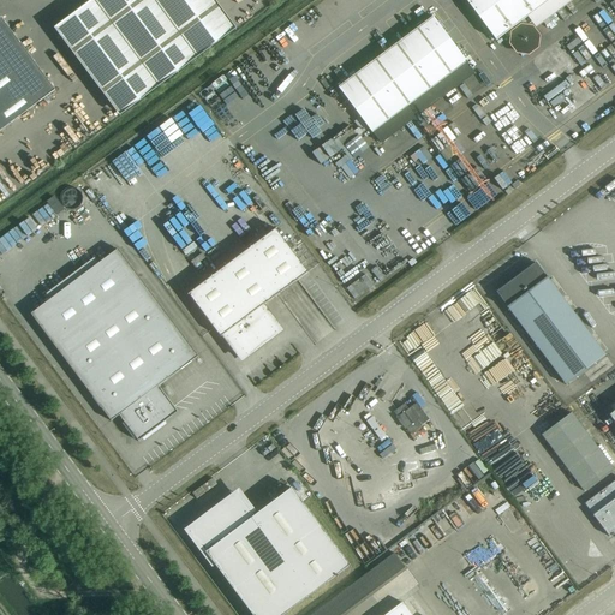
[(91,0),(54,29),(75,57),(119,117),(236,29),(214,0),(91,0)]
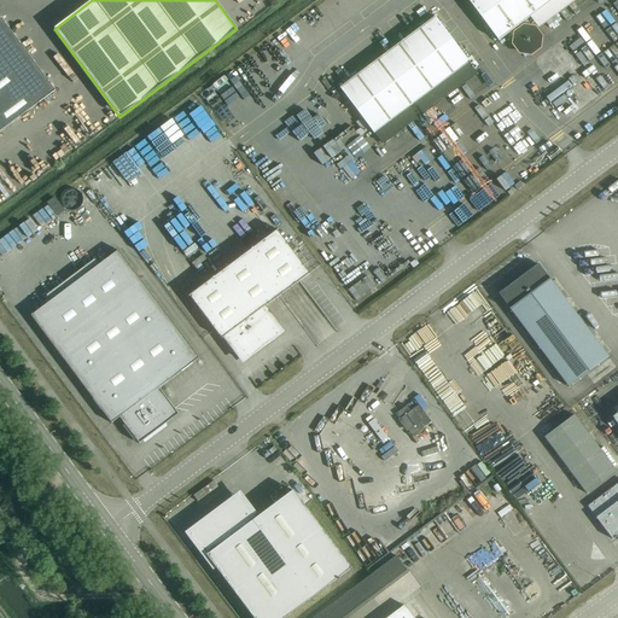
[(467,0),(499,41),(530,17),(552,0),(467,0)]
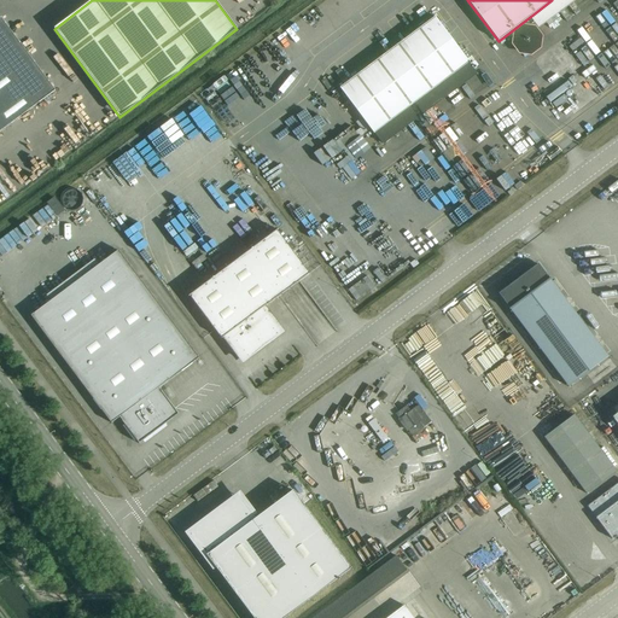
[(1,17),(0,17),(0,47),(29,87),(0,109),(0,132),(56,91),(1,17)]
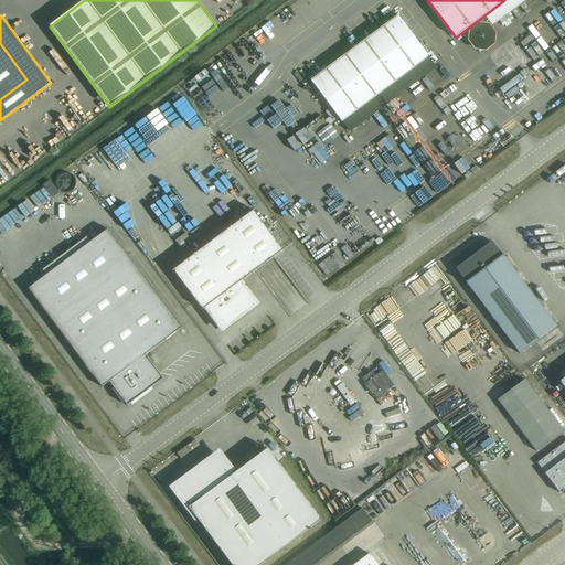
[(342,123),(428,57),(397,17),(311,81),(342,123)]
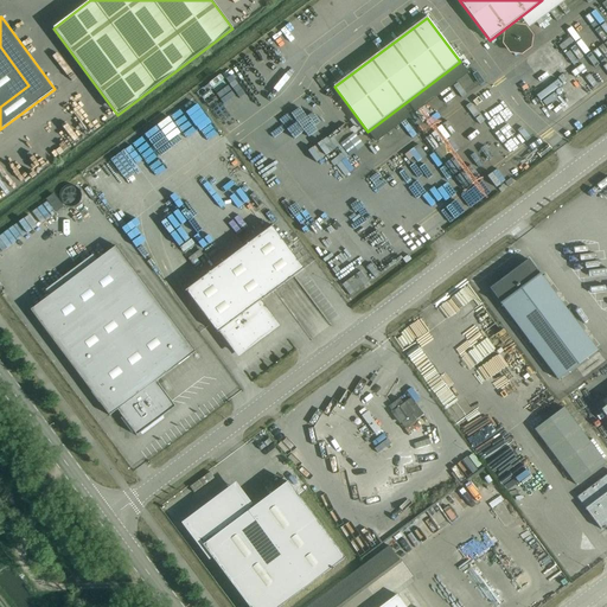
[(0,107),(29,85),(0,46),(0,107)]
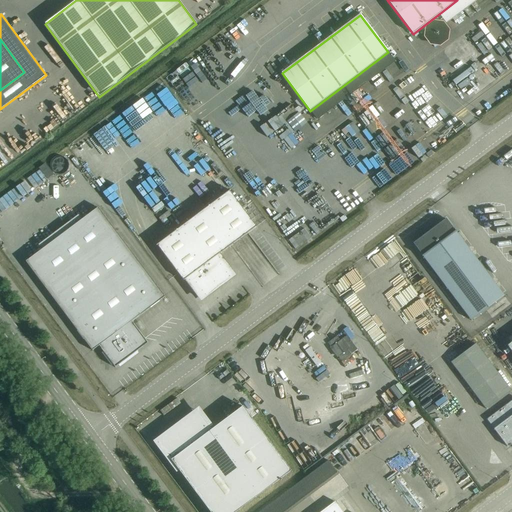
[(226,44),(236,54),(240,50),(230,40),(226,44)]
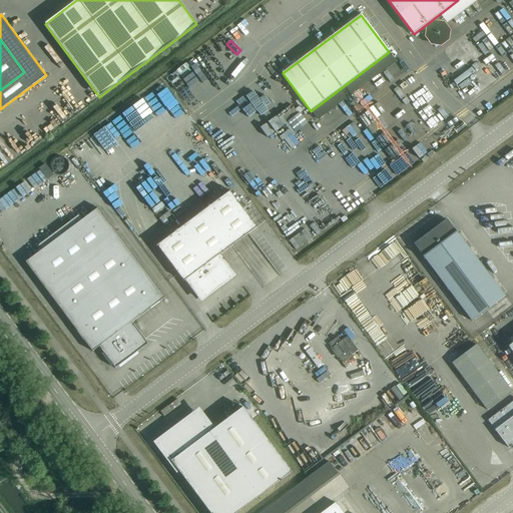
[(232,143),(241,136),(238,131),(228,138),(232,143)]
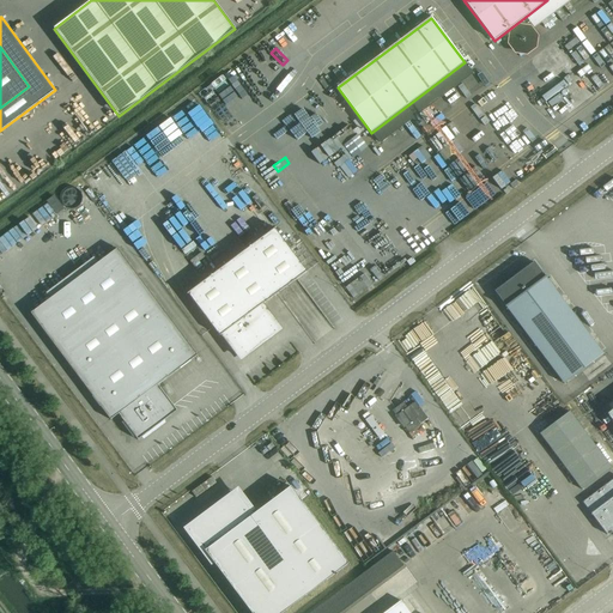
[(55,198),(67,211),(74,205),(64,190),(55,198)]
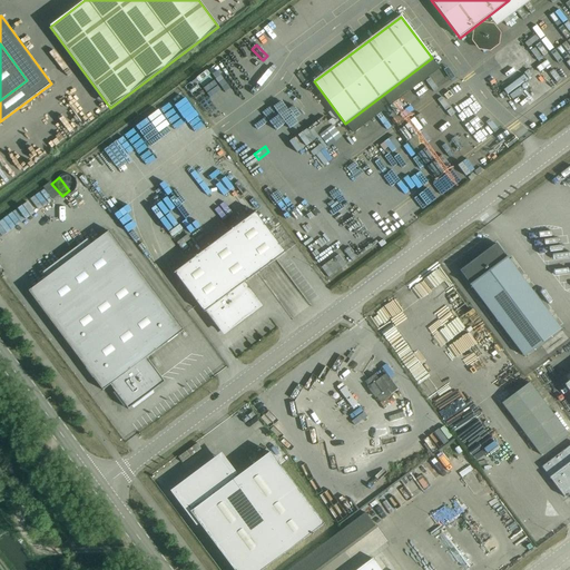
[(256,213),(256,212),(174,273),(174,274),(175,273),(205,313),(207,311),(224,333),(261,306),(243,284),(285,252),(256,213)]
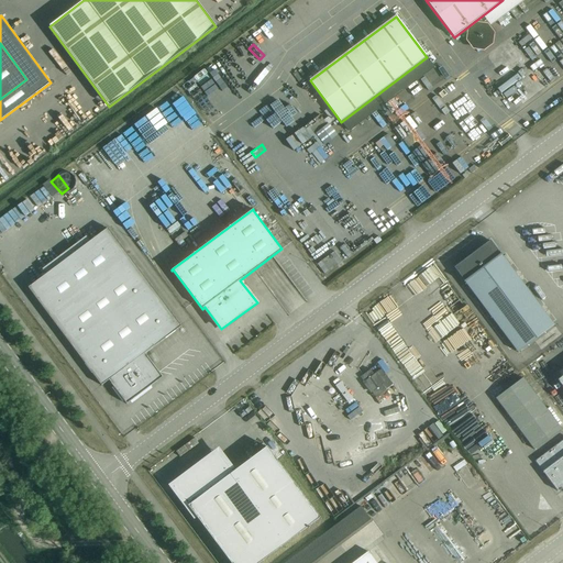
[(109,381),(127,405),(152,386),(150,383),(157,376),(151,368),(154,366),(145,353),(181,326),(108,228),(29,287),(101,386),(109,381)]
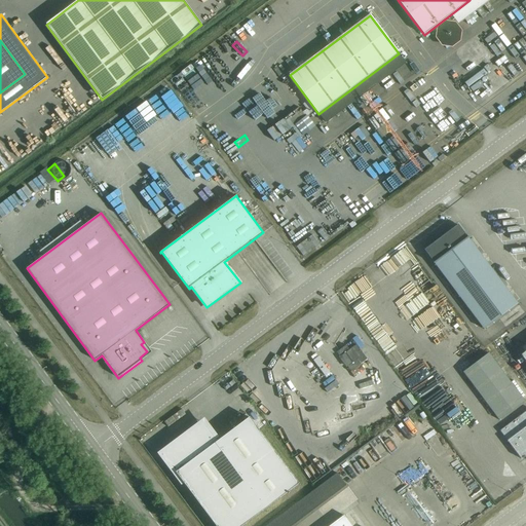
[(458,224),(424,250),(484,329),(518,304),(458,224)]
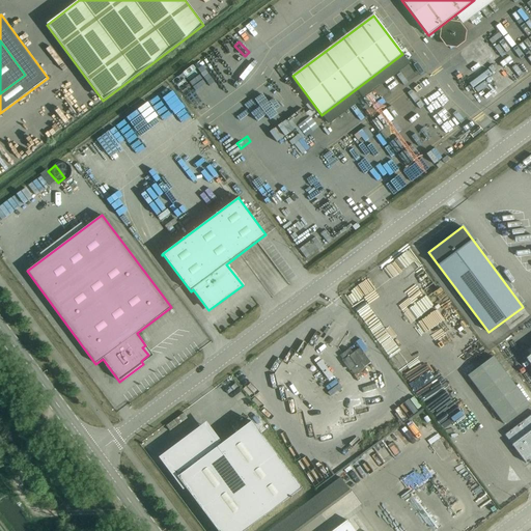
[(394,266),(402,258),(397,253),(389,260),(394,266)]
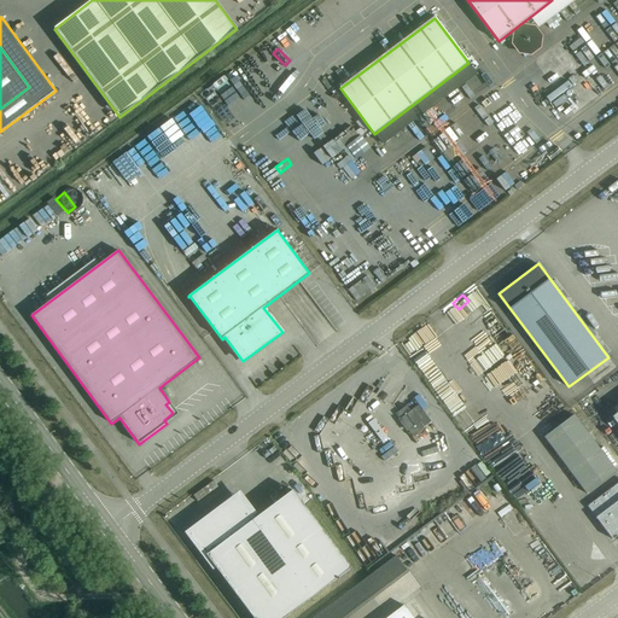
[(413,409),(421,420),(427,417),(419,404),(413,409)]
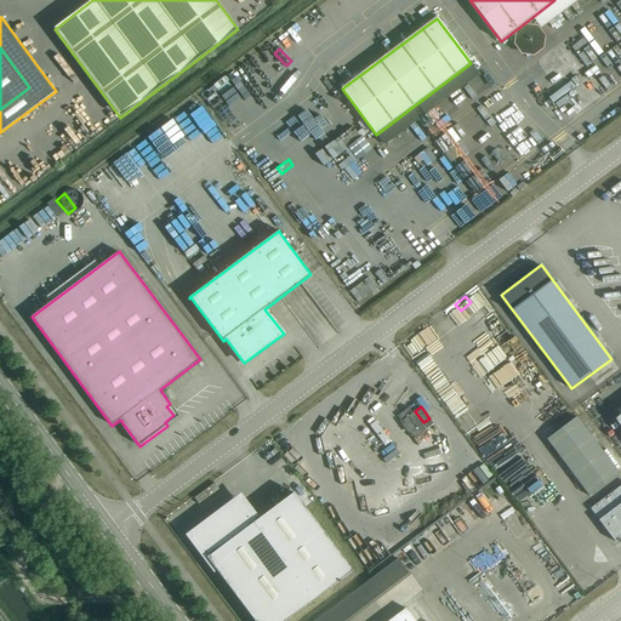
[(412,412),(409,408),(398,415),(402,421),(412,412)]
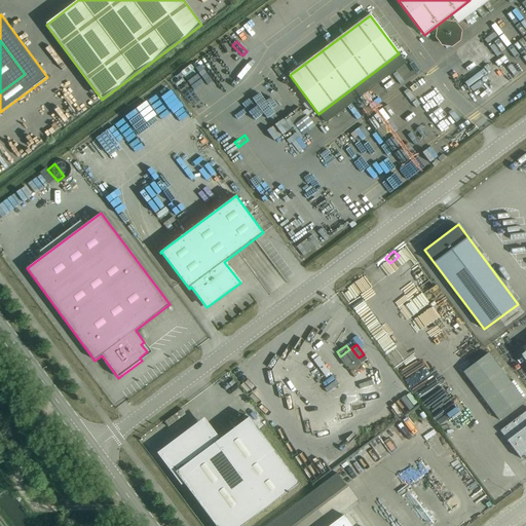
[(328,352),(322,355),(332,373),(337,370),(328,352)]
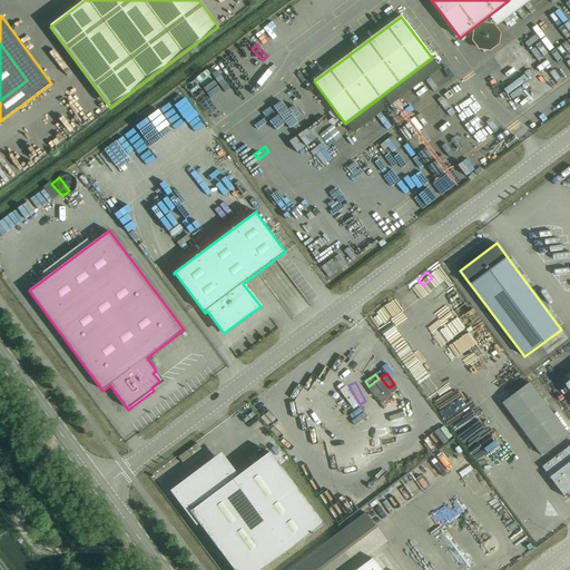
[(569,434),(530,382),(502,403),(541,455),(569,434)]
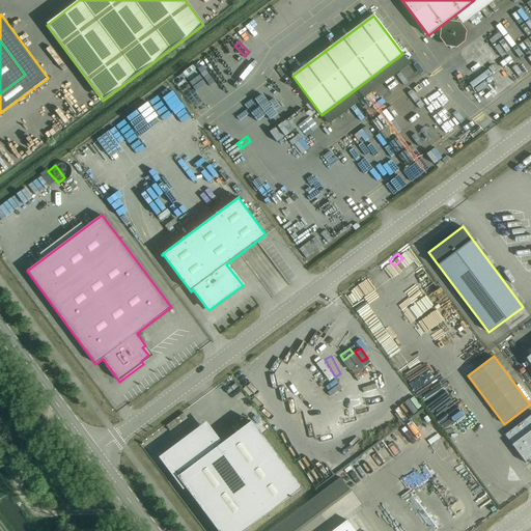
[(328,380),(333,376),(320,360),(316,363),(328,380)]
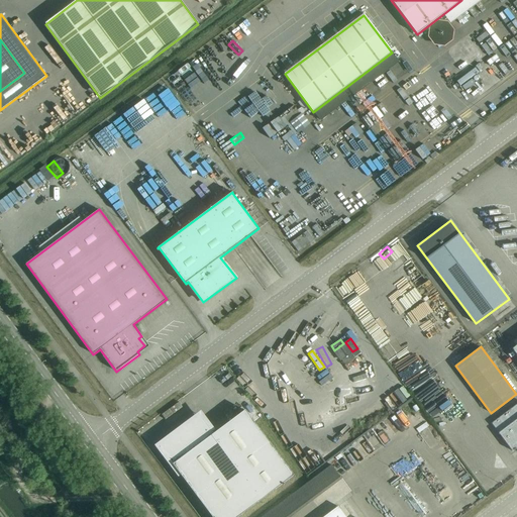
[(350,353),(350,352),(341,359),(345,365),(353,357),(350,353)]
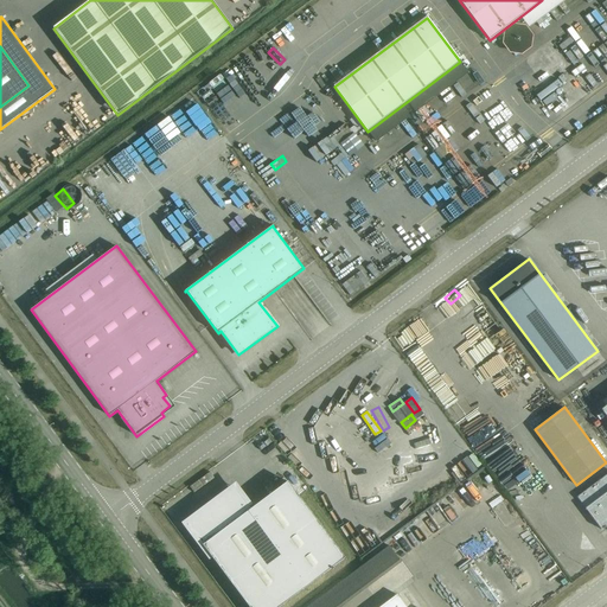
[(481,443),(492,443),(492,432),(481,432),(481,443)]
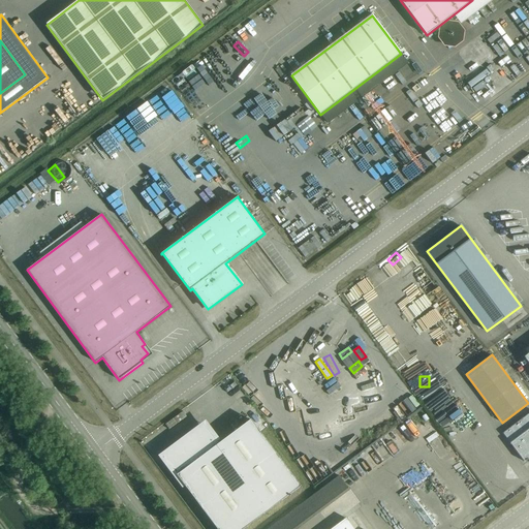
[(430,392),(437,404),(444,400),(437,387),(430,392)]
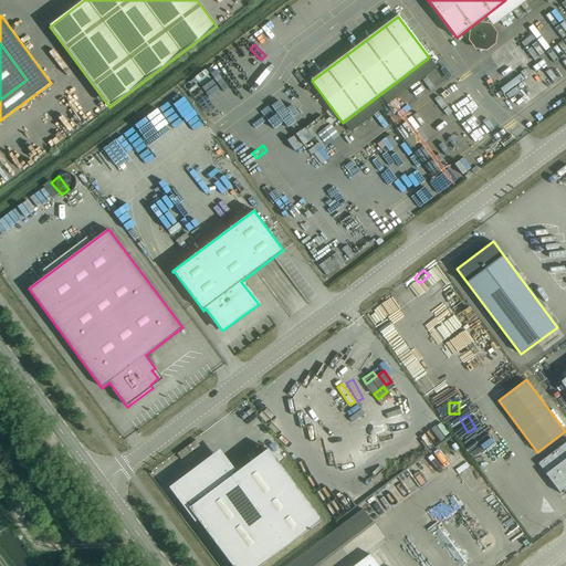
[(447,438),(458,431),(450,419),(439,426),(447,438)]
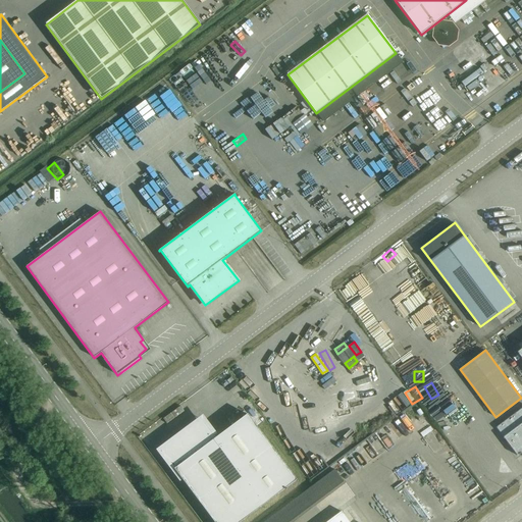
[(441,399),(434,402),(438,411),(446,408),(441,399)]
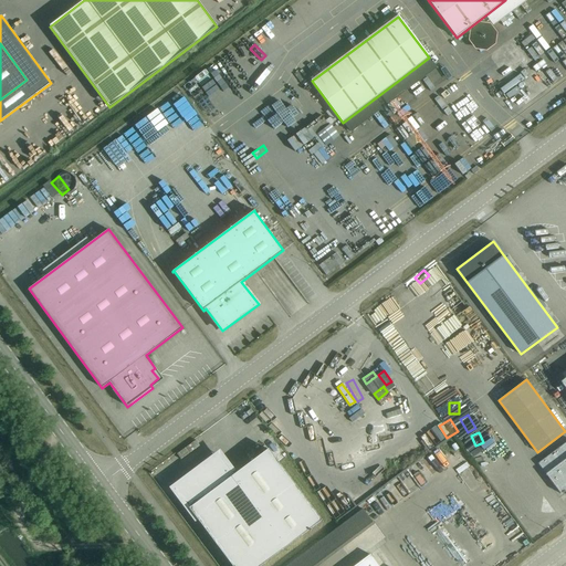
[(561,493),(565,489),(565,441),(537,463),(561,493)]
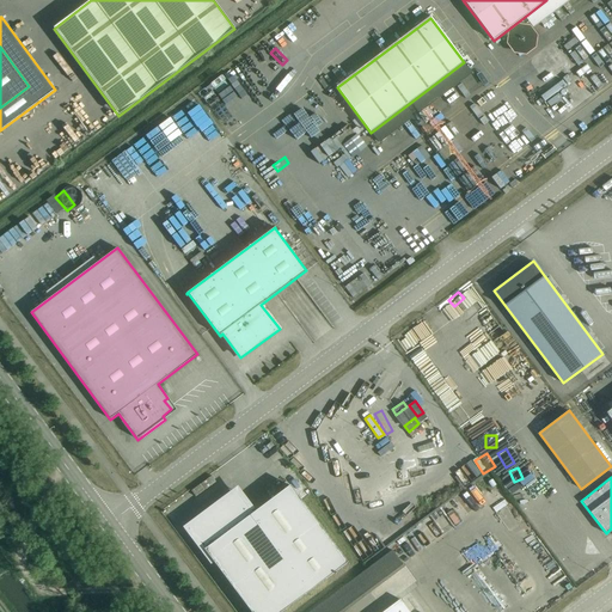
[(281,611),(348,562),(291,485),(254,513),(240,496),(221,510),(219,508),(190,530),(251,611),(281,611)]
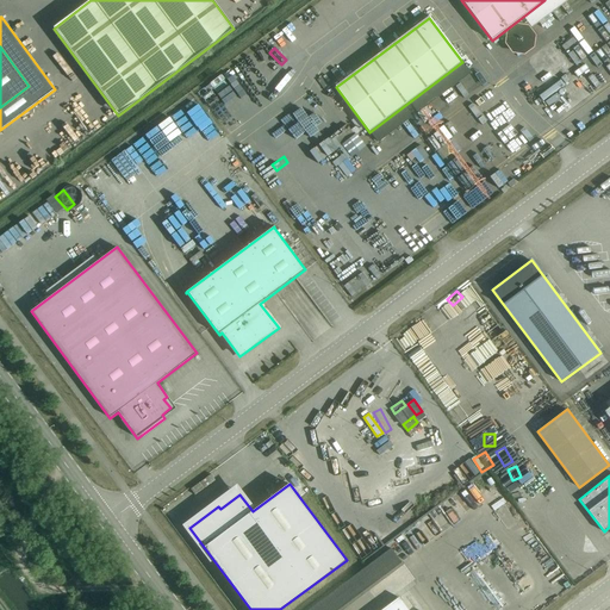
[(408,609),(399,597),(381,609),(408,609)]
